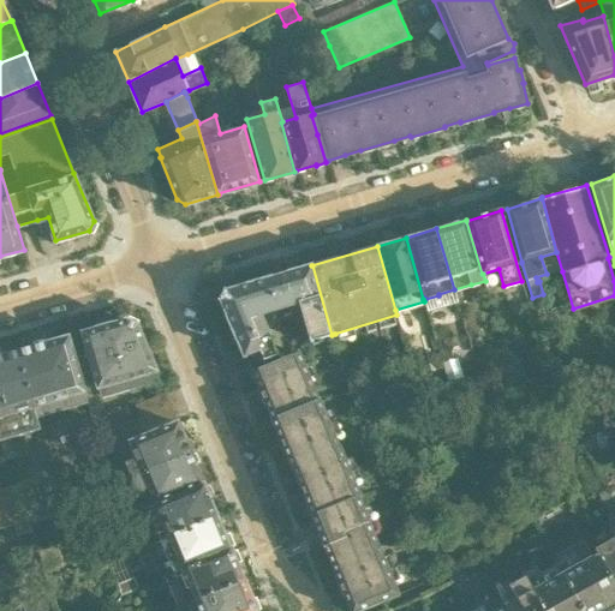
[(332,335),(312,265),(226,291),(226,289),(221,298),(221,299),(245,355),(260,349),(263,359),(279,353),(278,351),(276,351),(270,334),(272,334),(262,312),(298,301),(310,341),(332,335)]
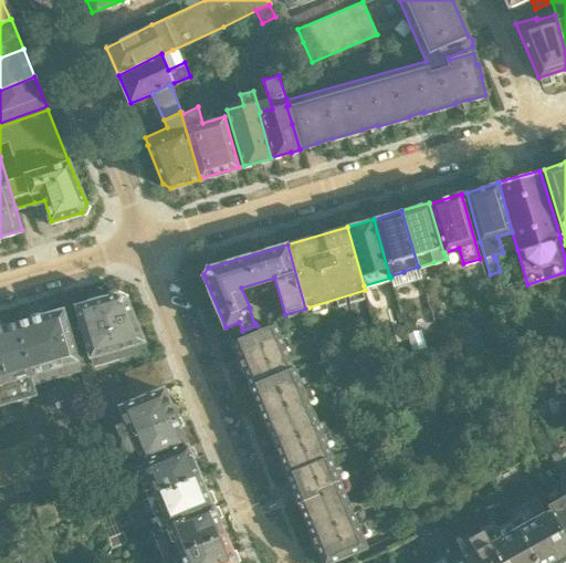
[(91,356),(145,341),(127,299),(127,298),(116,292),(115,293),(75,305),(91,356)]
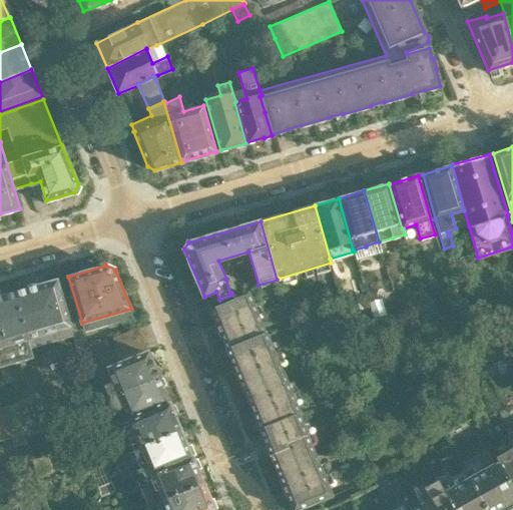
[(70,327),(57,281),(14,293),(30,347),(73,334),(70,327)]
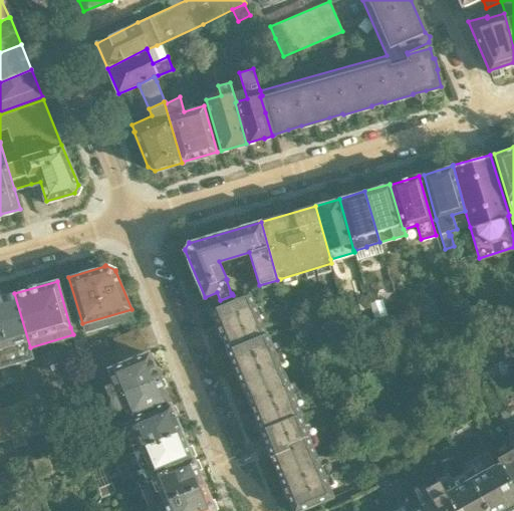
[(0,366),(33,356),(30,347),(14,293),(0,297),(0,366)]
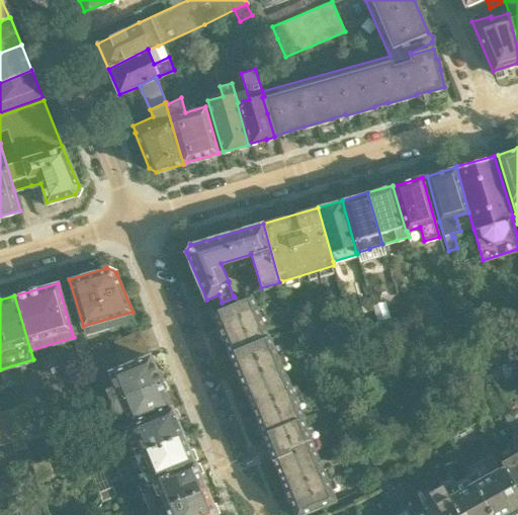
[(266,441),(268,446),(274,459),(286,490),(285,490),(286,492),(287,491),(289,499),(289,500),(290,500),(297,514),(335,500),(305,426),(301,419),(303,418),(285,376),(268,336),(267,336),(251,295),(213,312),(221,330),(220,331),(221,335),(223,334),(230,351),(230,352),(263,433),(266,441)]
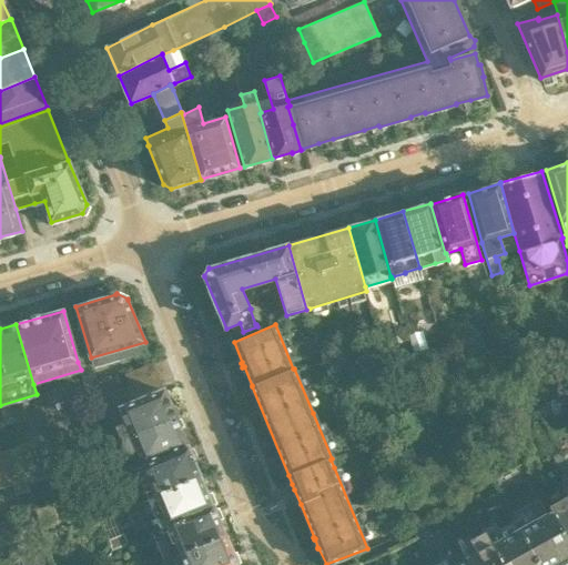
[(129,385),(158,373),(152,361),(124,373),(129,384),(128,384),(129,385)]
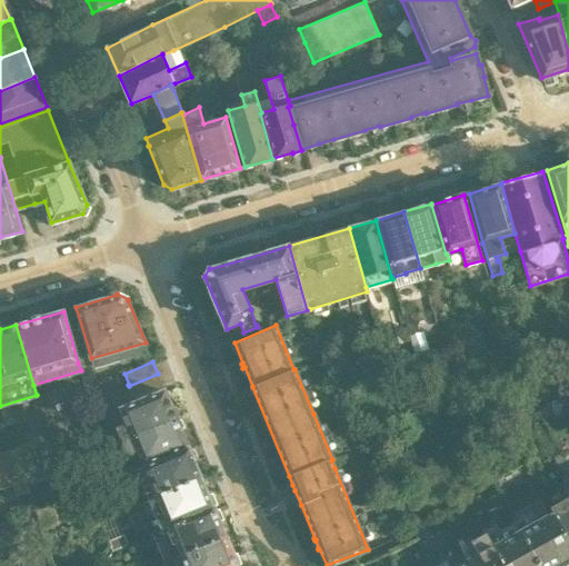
[(129,386),(133,398),(163,386),(158,374),(129,386)]
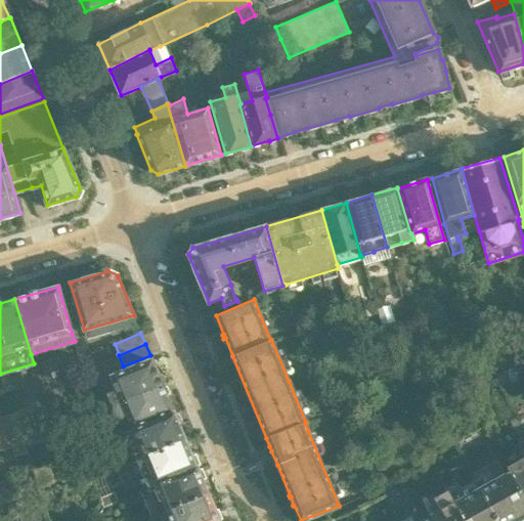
[(123,366),(119,355),(118,354),(82,368),(86,382),(123,366)]
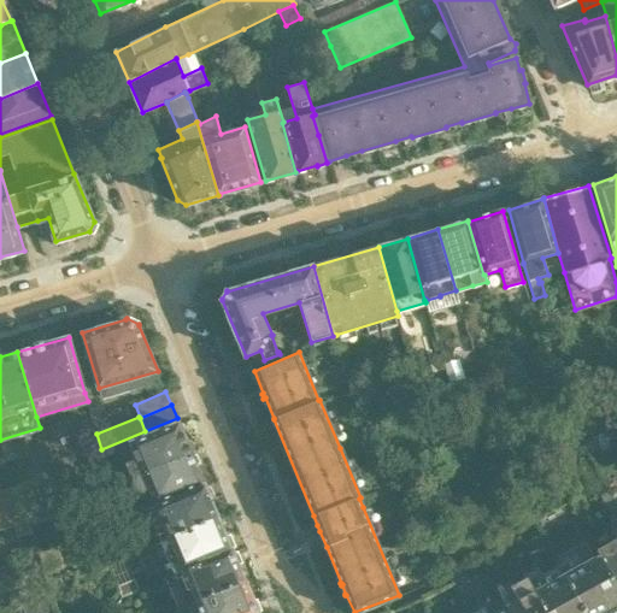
[(133,478),(192,454),(178,423),(121,447),(127,463),(125,463),(133,478)]
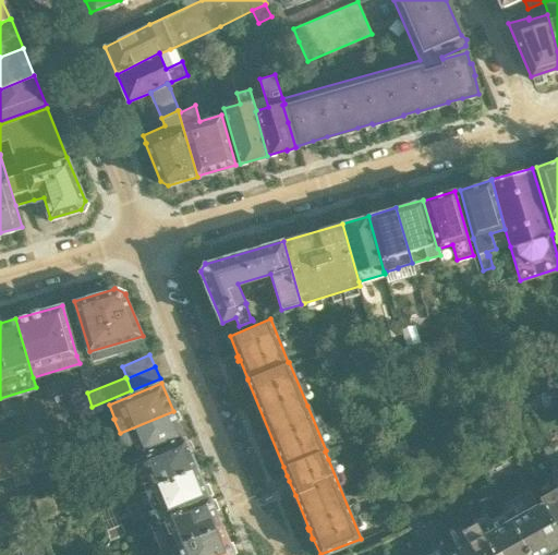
[(132,460),(185,439),(173,411),(120,433),(125,446),(126,446),(132,460)]
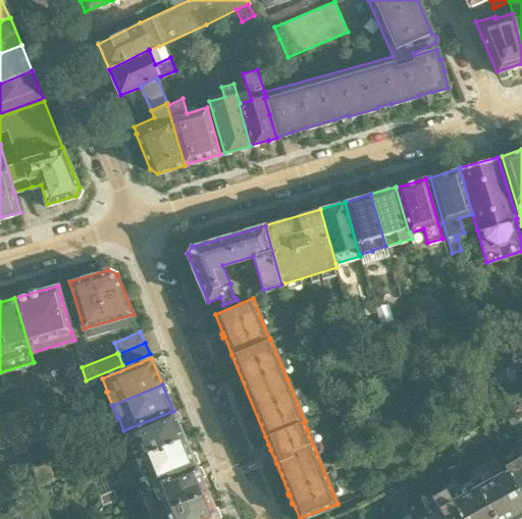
[(90,395),(87,385),(73,390),(76,400),(90,395)]
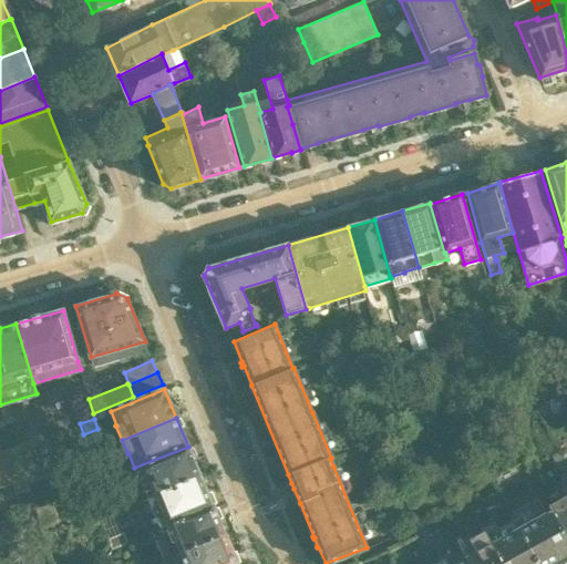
[(58,450),(62,464),(78,459),(73,444),(58,450)]
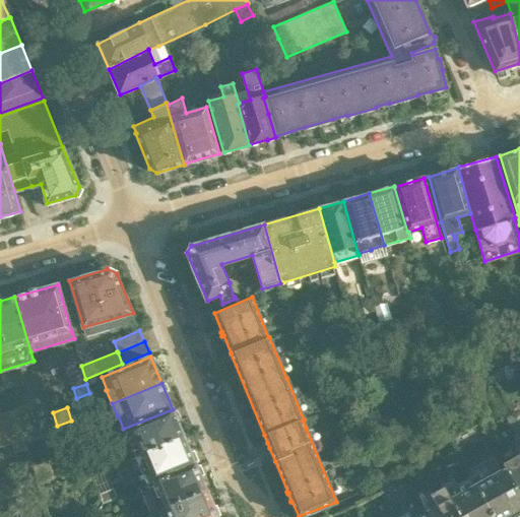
[(0,446),(12,444),(25,441),(17,409),(2,413),(0,413),(0,446)]
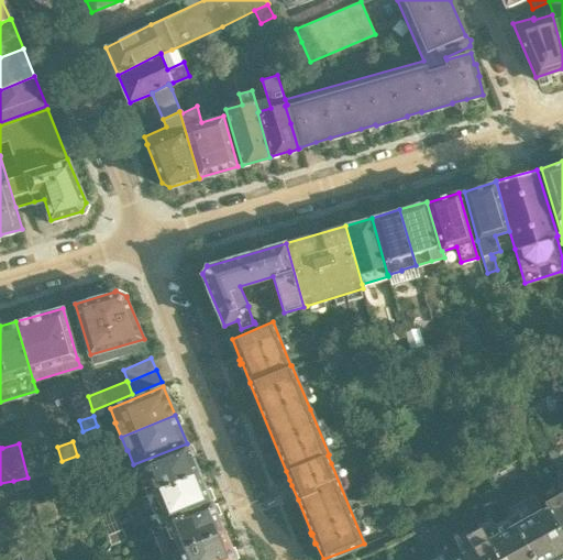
[(146,495),(199,473),(187,443),(133,464),(135,470),(130,472),(142,498),(146,496),(146,495)]
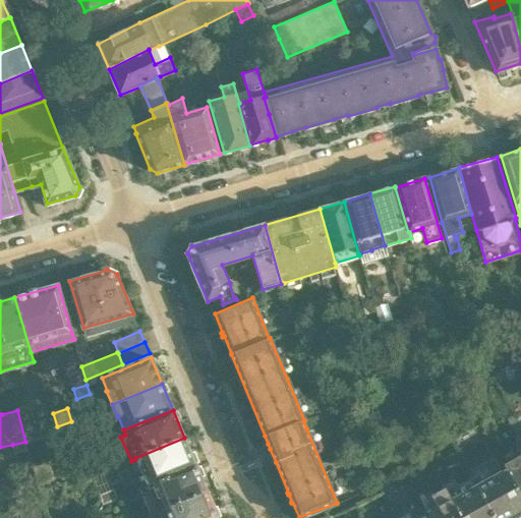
[(520,434),(520,424),(514,412),(506,417),(514,432),(518,429),(520,434)]
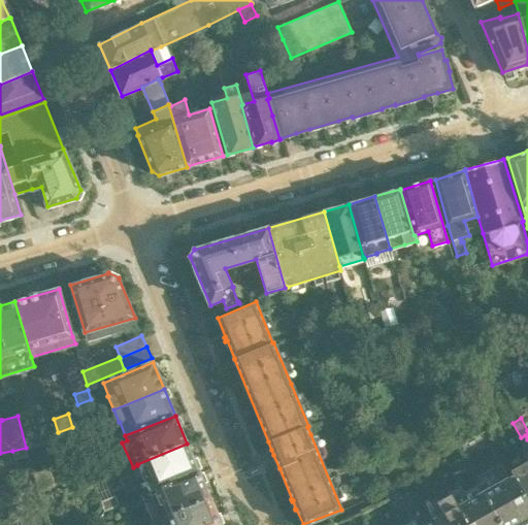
[(137,464),(137,465),(149,491),(198,470),(187,444),(137,464)]
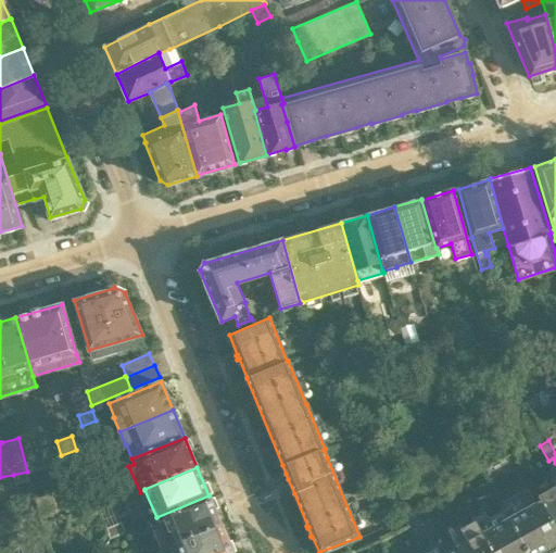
[(29,480),(27,472),(13,475),(15,484),(29,480)]
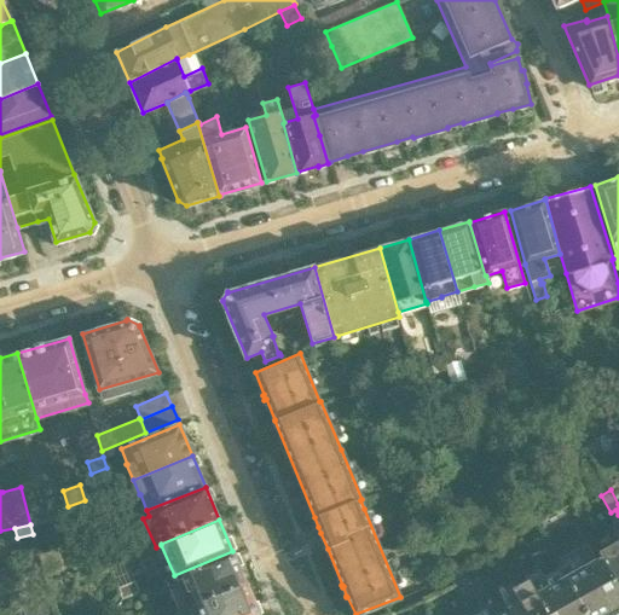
[(600,556),(618,590),(618,526),(612,531),(593,541),(601,556),(600,556)]
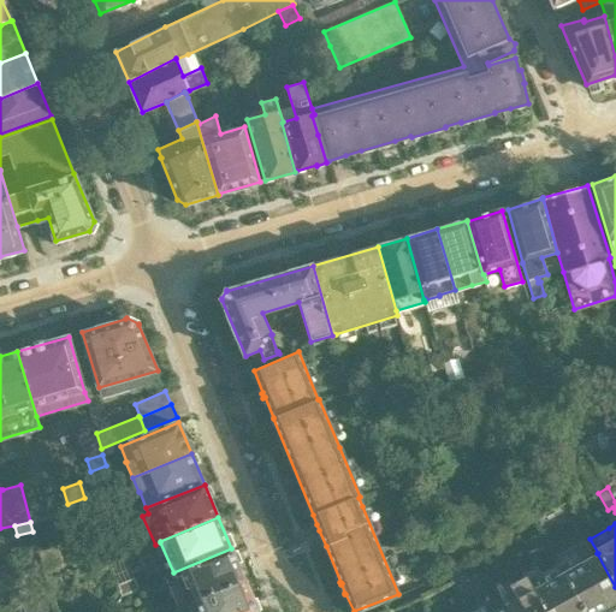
[(558,563),(584,611),(599,611),(615,602),(615,587),(597,553),(593,554),(584,538),(570,546),(575,554),(558,563)]
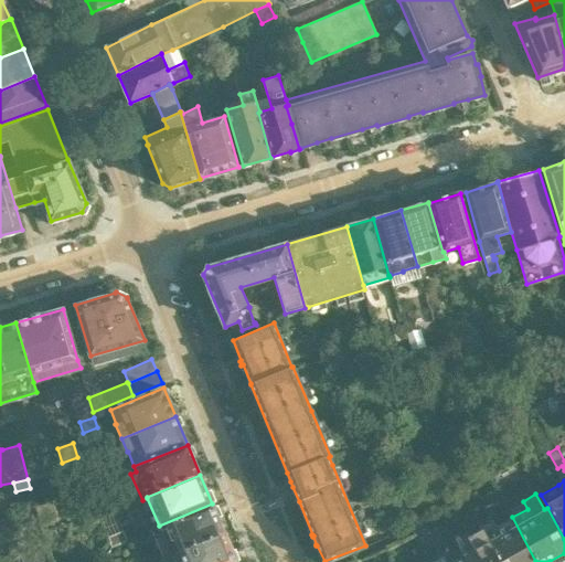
[(42,525),(59,520),(53,500),(35,506),(42,525)]
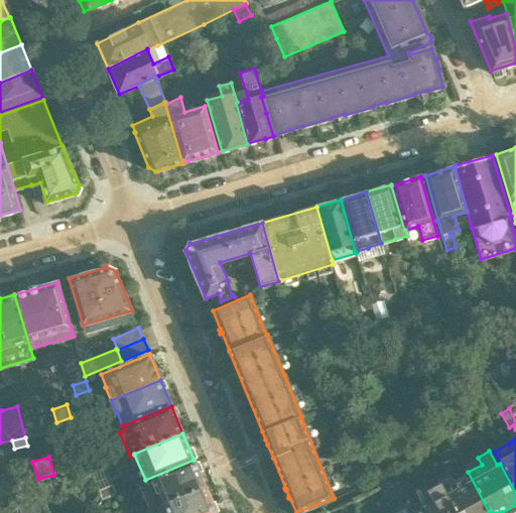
[(194,460),(145,480),(156,506),(205,486),(194,460)]
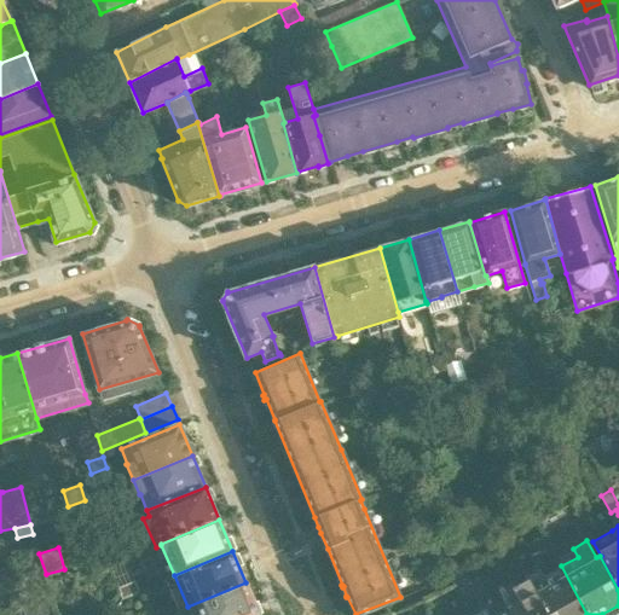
[(527,580),(547,614),(586,614),(561,566),(544,575),(539,568),(525,575),(527,580)]
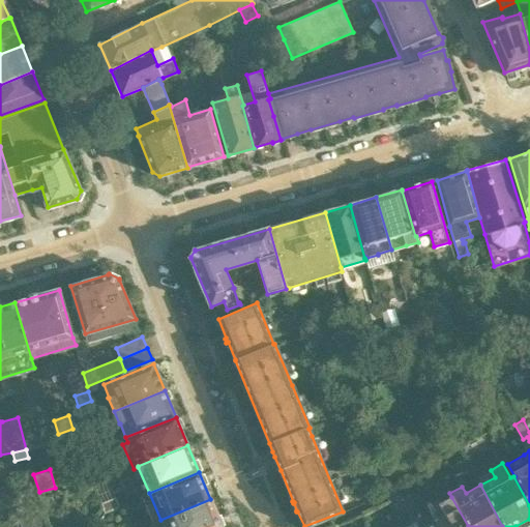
[(18,490),(20,503),(35,500),(32,487),(18,490)]
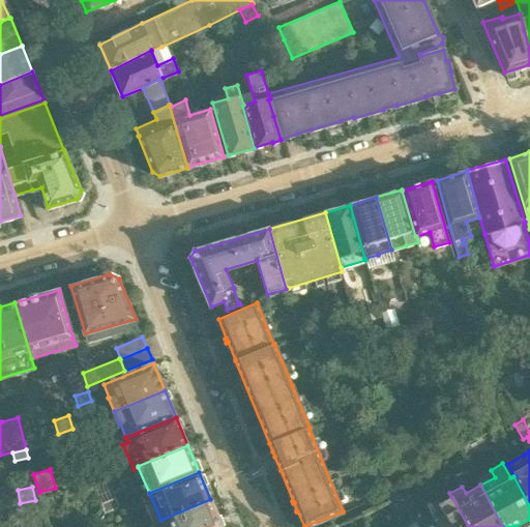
[(106,511),(119,505),(115,496),(101,501),(106,511)]
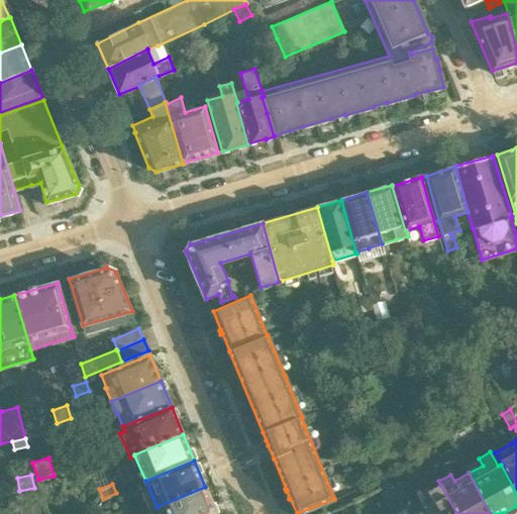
[(419,501),(426,513),(456,513),(440,485),(429,491),(426,488),(416,493),(420,500),(419,501)]
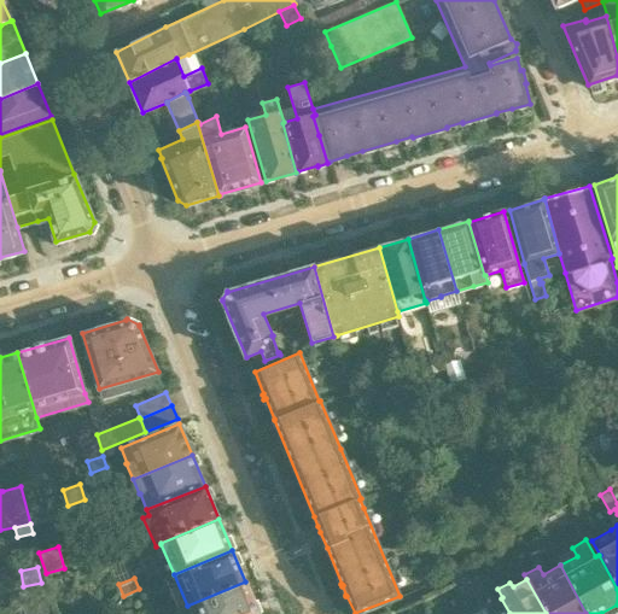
[(258,613),(245,582),(187,606),(190,613),(258,613)]
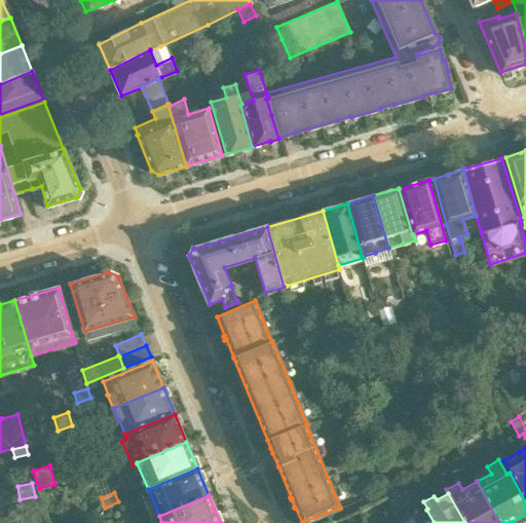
[(402,522),(434,522),(426,510),(402,522)]
